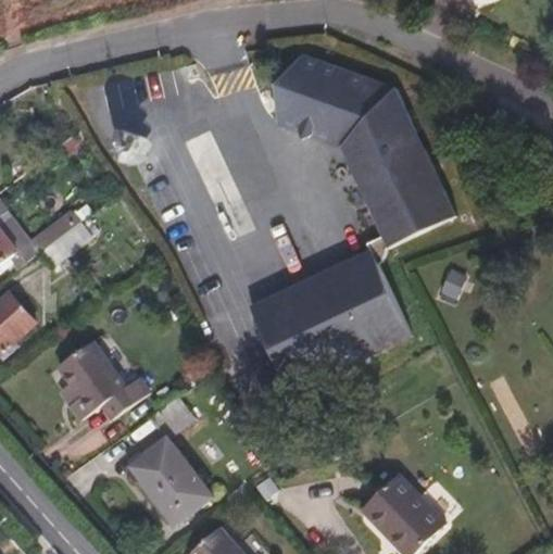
[(455,211),(396,82),(303,46),(296,71),(279,77),(287,91),(278,116),(344,141),(386,233),(368,241),(372,248),(252,303),(292,389),(411,335),(378,262),(384,260),(387,243),(455,211)]
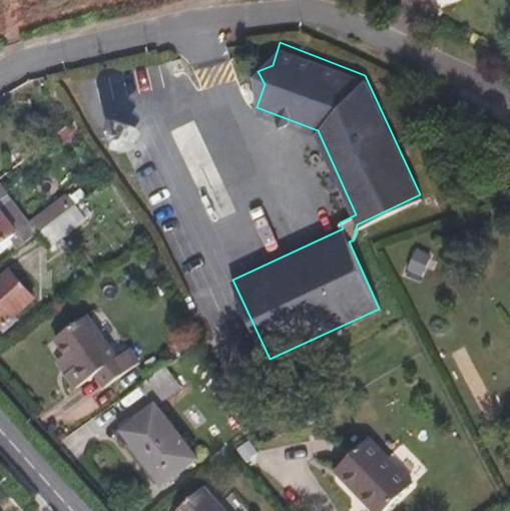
[(455,107),(441,101),(437,110),(452,116),(455,107)]
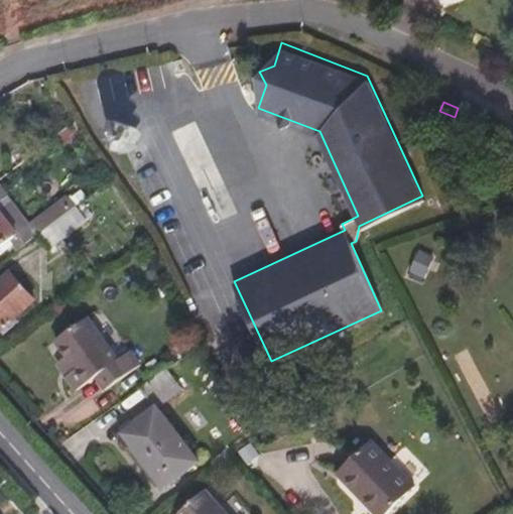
[(0,246),(16,233),(0,212),(0,198),(4,195),(0,188),(0,246)]
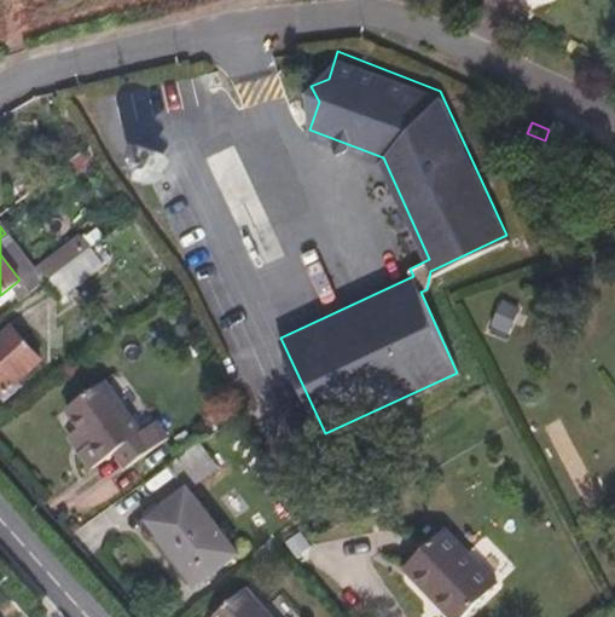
[(34,269),(5,234),(0,237),(0,254),(19,280),(29,292),(44,281),(34,269)]
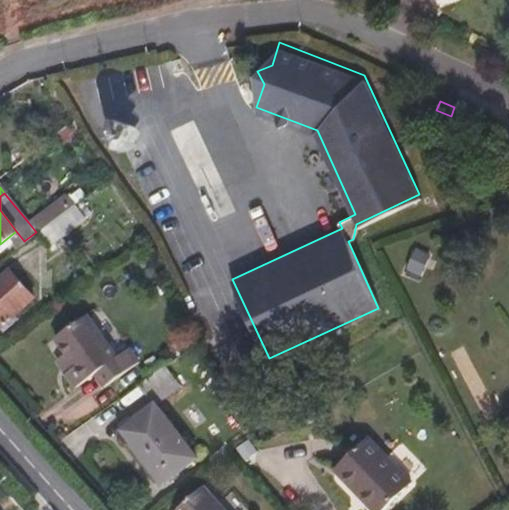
[(41,228),(73,204),(74,203),(66,193),(28,222),(36,232),(41,228)]
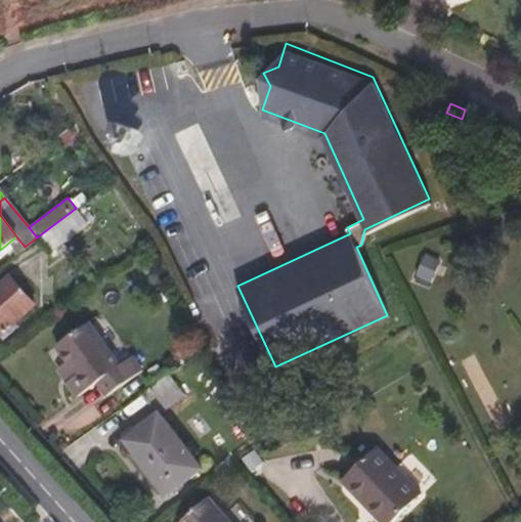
[(54,249),(86,224),(75,209),(42,233),(54,249)]
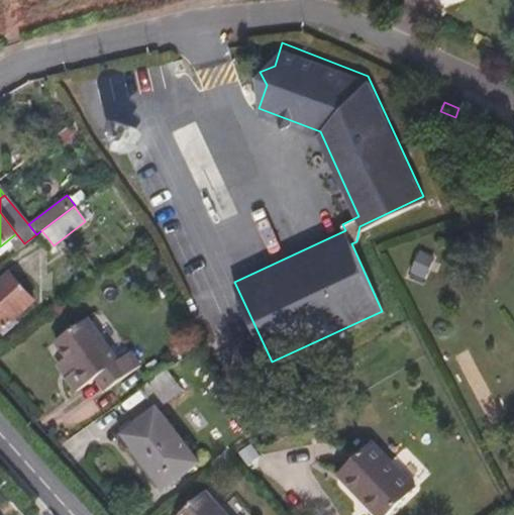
[(12,314),(30,298),(8,272),(0,279),(0,326),(2,325),(7,330),(17,321),(12,314)]
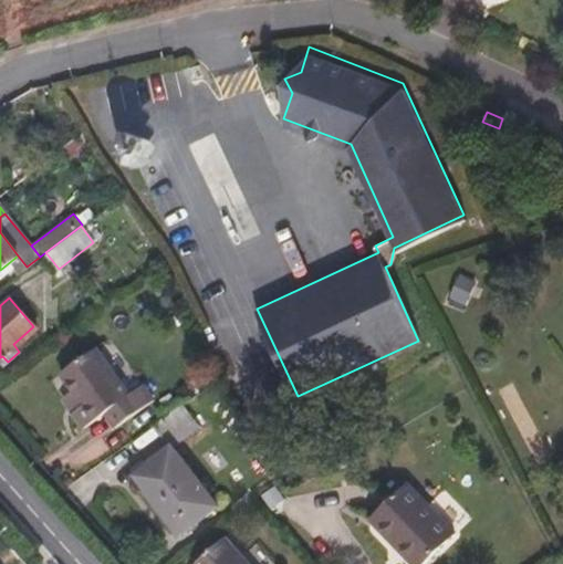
[(153,398),(142,383),(128,392),(96,346),(60,372),(73,388),(59,398),(81,428),(103,413),(113,426),(153,398)]
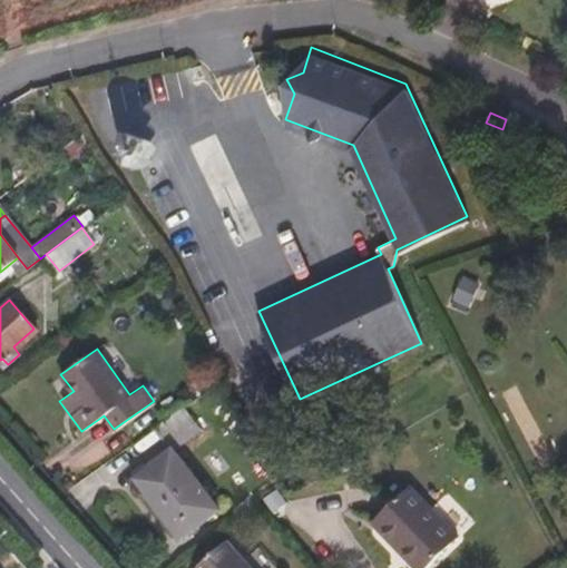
[(174,449),(199,428),(182,405),(150,428),(167,450),(133,478),(179,539),(220,508),(174,449)]
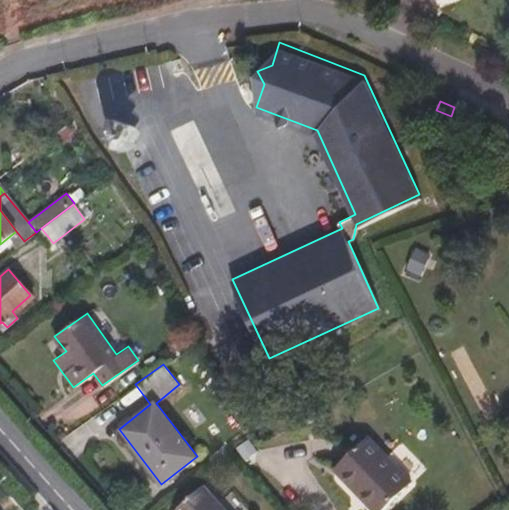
[(372,509),(381,509),(411,481),(367,436),(333,469),(372,509)]
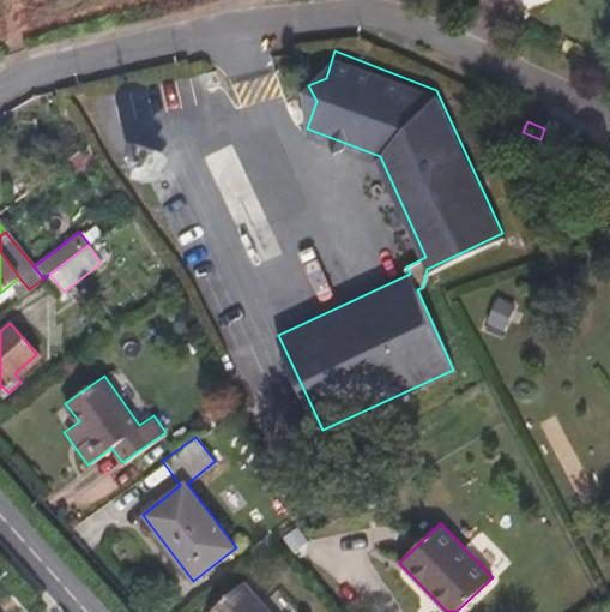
[(269,611),(260,601),(243,582),(209,611),(269,611)]
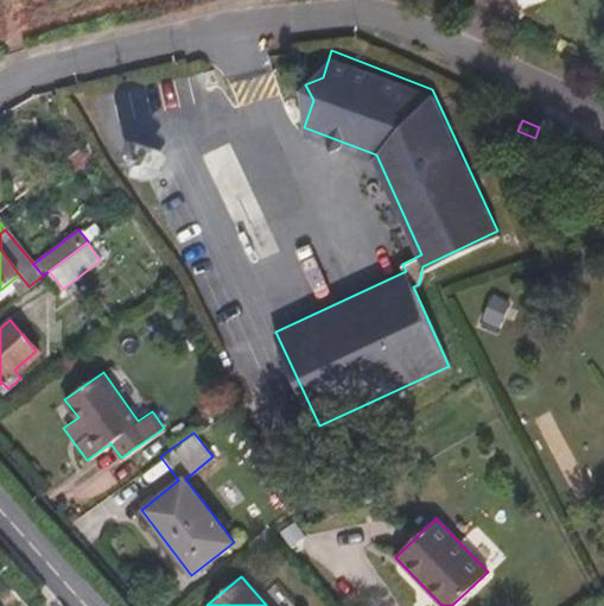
[(290,605),(272,585),(258,595),(266,605),(290,605)]
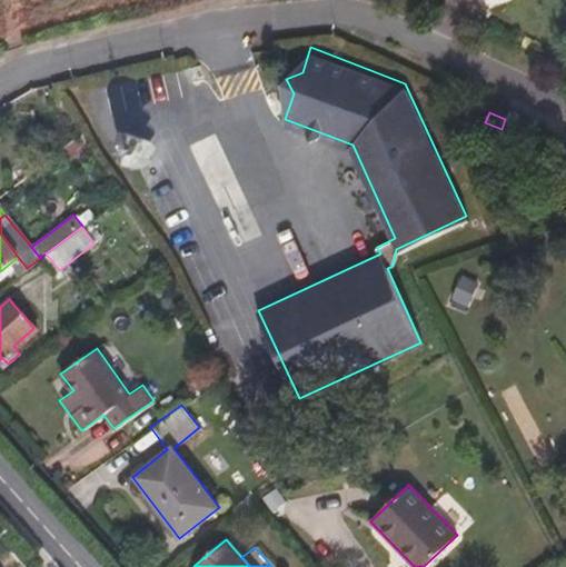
All buildings are outlined.
